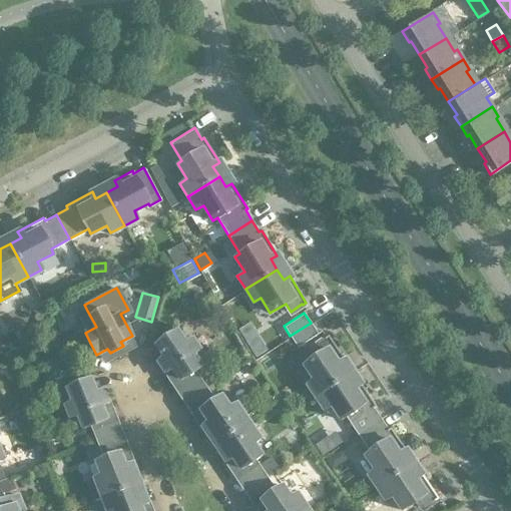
[(317,333),(311,323),(290,336),(297,346),(317,333)]
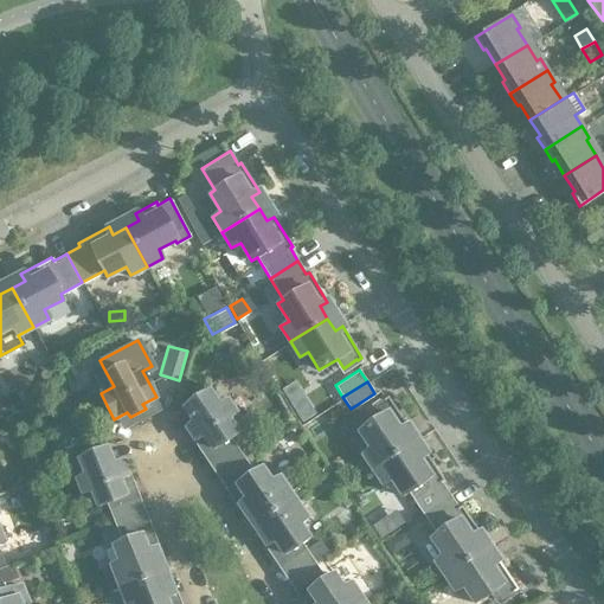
[(187,424),(187,423),(185,424),(196,441),(198,438),(197,438),(203,434),(212,449),(237,432),(227,417),(235,412),(226,398),(218,404),(207,390),(184,405),(193,421),(187,424)]
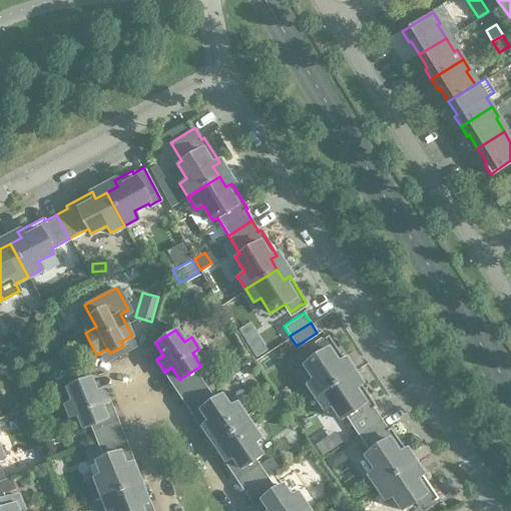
[(1,338),(6,350),(20,344),(14,332),(1,338)]
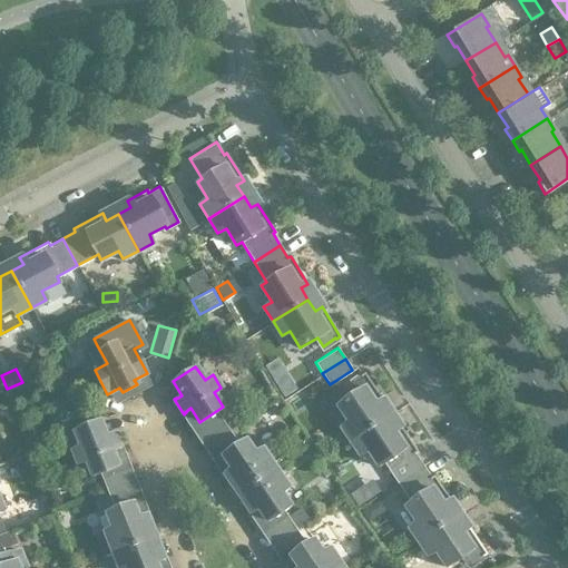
[(323,401),(350,440),(384,417),(376,405),(383,401),(363,372),(360,375),(323,401)]
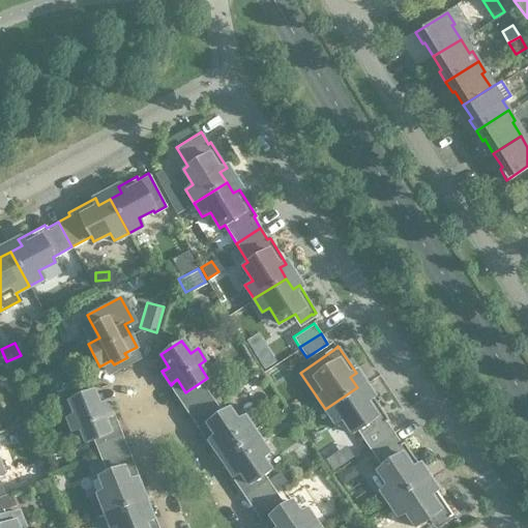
[(258,358),(263,368),(274,360),(269,351),(258,358)]
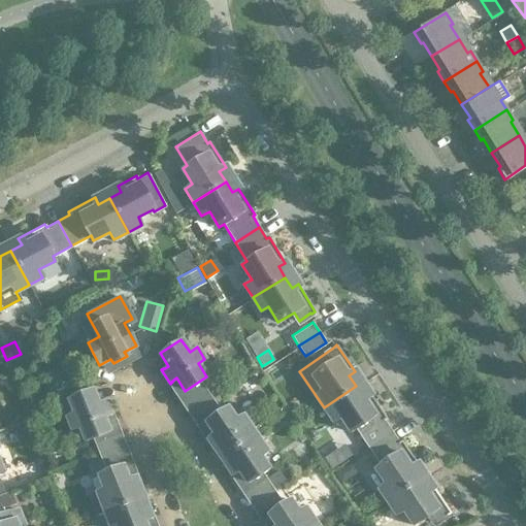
[(182,399),(188,409),(208,396),(202,386),(182,399)]
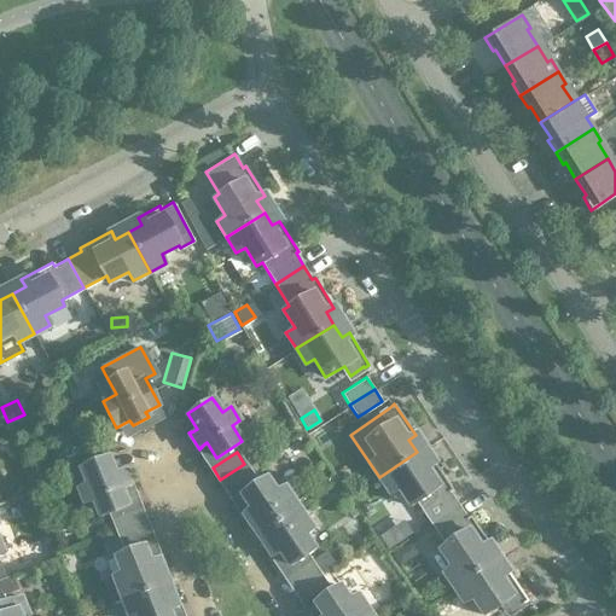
[(425,464),(417,452),(379,477),(390,493),(399,487),(411,505),(416,501),(430,523),(458,504),(449,490),(452,489),(433,459),(425,464)]
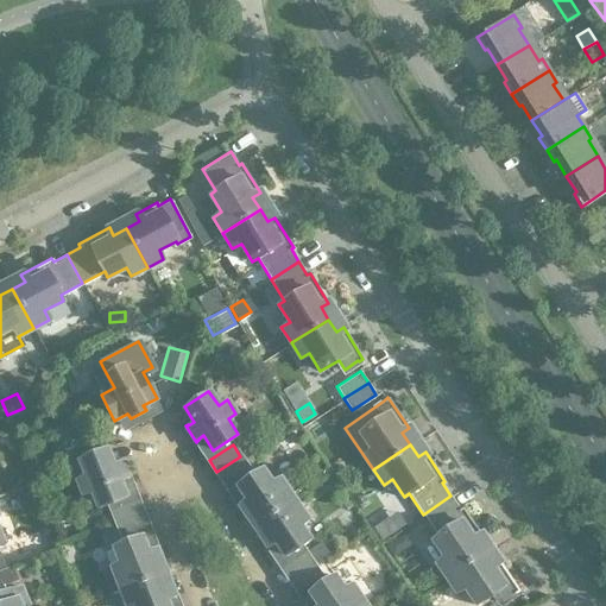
[(128,478),(121,460),(119,461),(119,462),(113,465),(106,448),(79,459),(86,475),(76,479),(82,494),(92,491),(98,507),(125,497),(119,480),(125,478),(126,479),(128,478)]
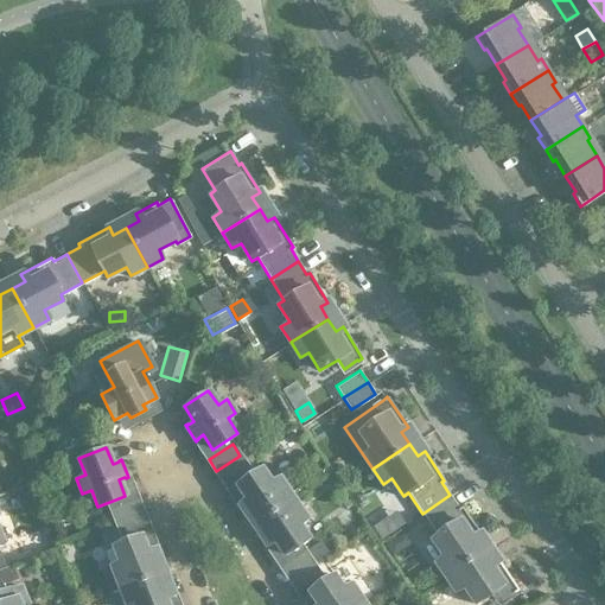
[(248,467),(240,456),(216,471),(224,483),(248,467)]
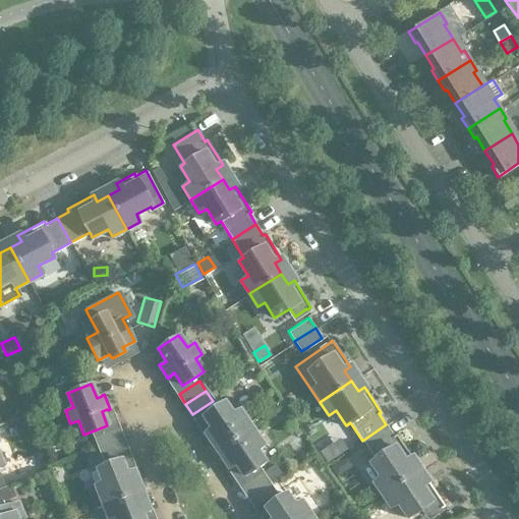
[(209,438),(217,450),(251,426),(238,408),(232,413),(224,401),(203,415),(216,435),(211,438),(210,437),(209,438)]
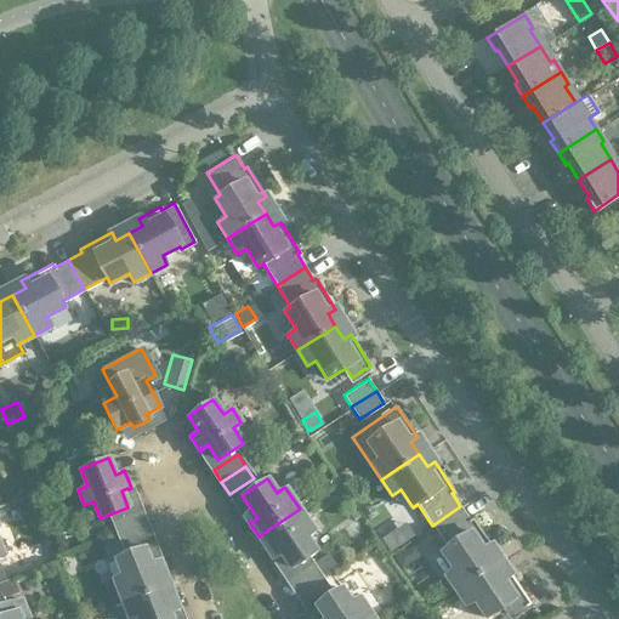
[(469,520),(460,506),(432,526),(447,546),(441,550),(453,568),(444,573),(455,589),(493,563),(484,551),(492,546),(472,517),(469,520)]
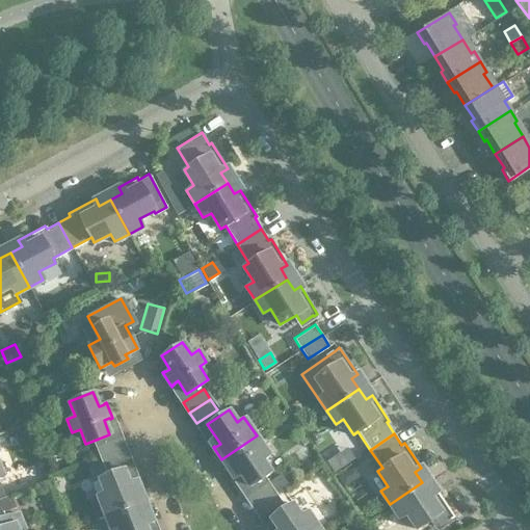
[(269,454),(257,435),(221,459),(230,472),(232,471),(231,470),(236,467),(249,486),(270,472),(262,459),(269,454)]
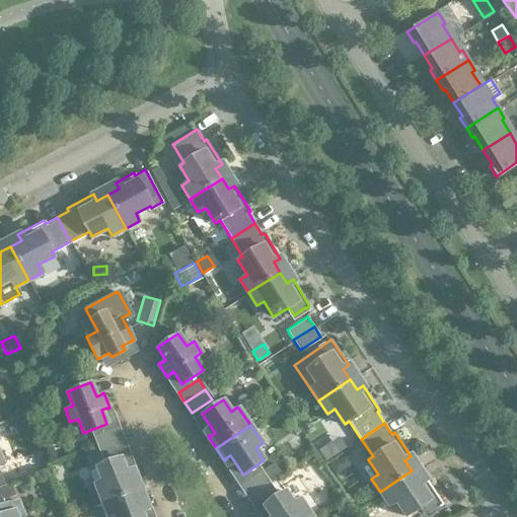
[(93,434),(98,445),(121,437),(117,426),(93,434)]
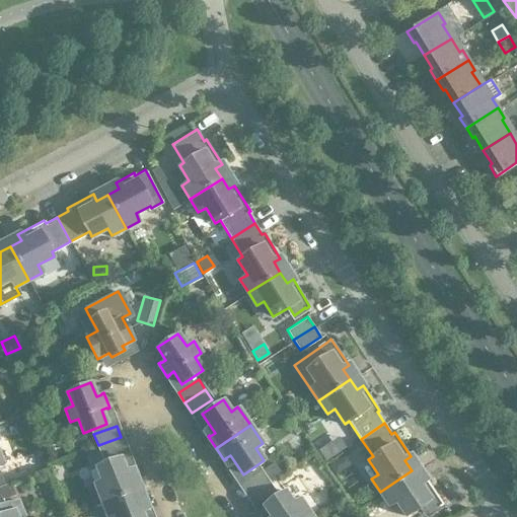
[(125,448),(121,437),(98,445),(102,457),(125,448)]
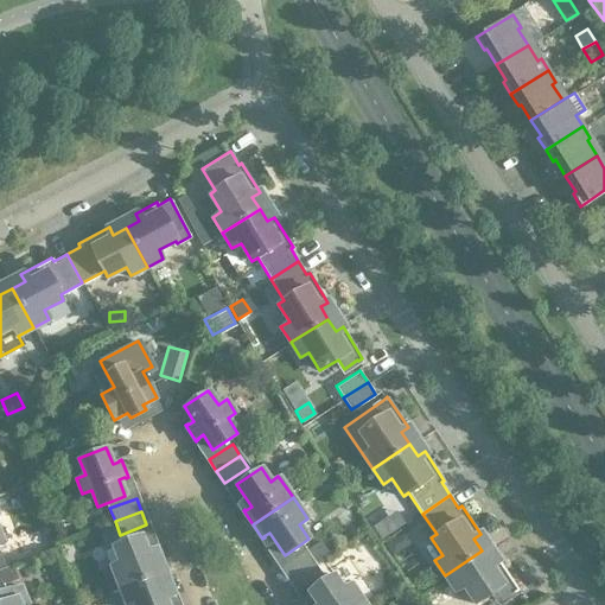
[(371,526),(380,539),(387,534),(379,521),(371,526)]
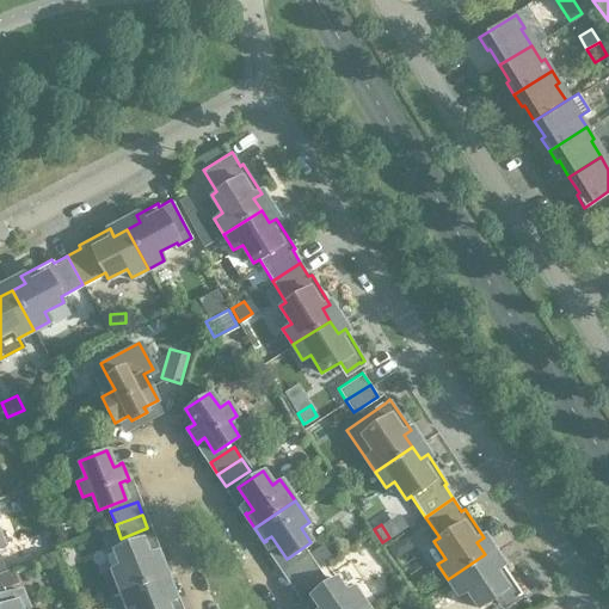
[(111,568),(121,592),(166,574),(160,559),(157,559),(158,560),(152,564),(141,537),(114,548),(120,565),(111,568)]
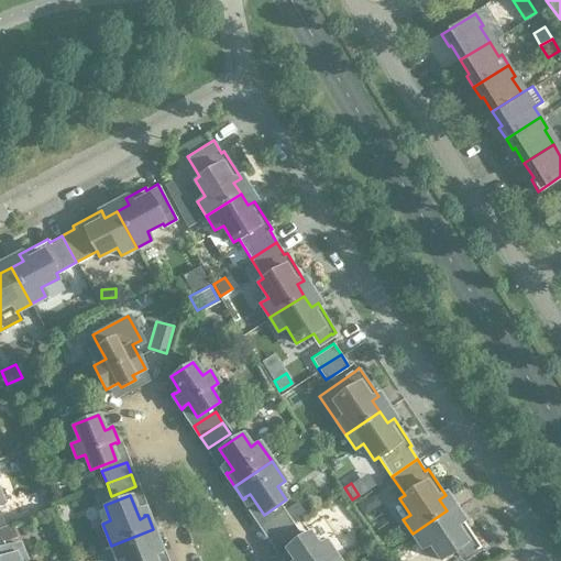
[(260,525),(267,536),(289,520),(282,509),(260,525)]
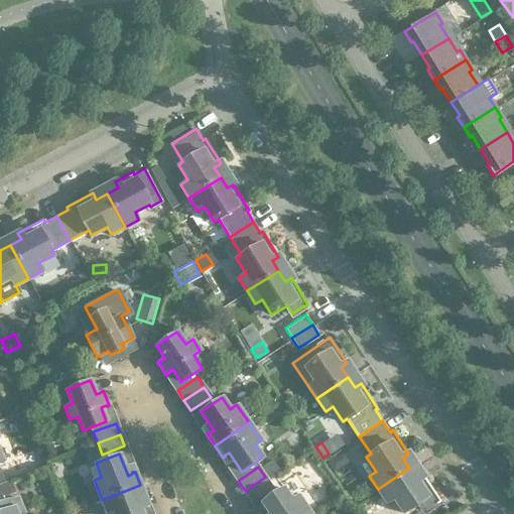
[(416,479),(409,468),(378,489),(387,502),(394,498),(404,512),(418,502),(424,510),(435,502),(436,503),(439,501),(422,475),(416,479)]
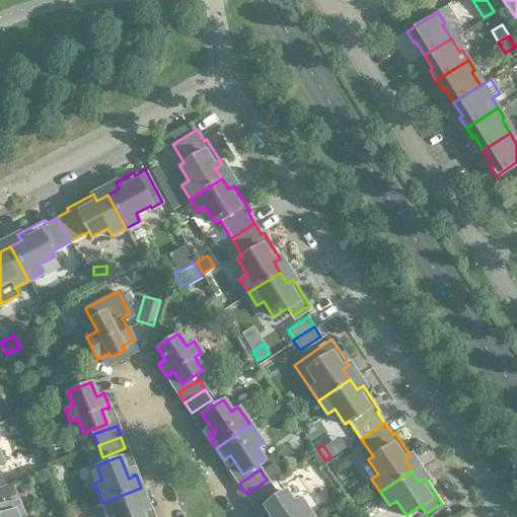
[(274,490),(267,479),(246,494),(253,504),(274,490)]
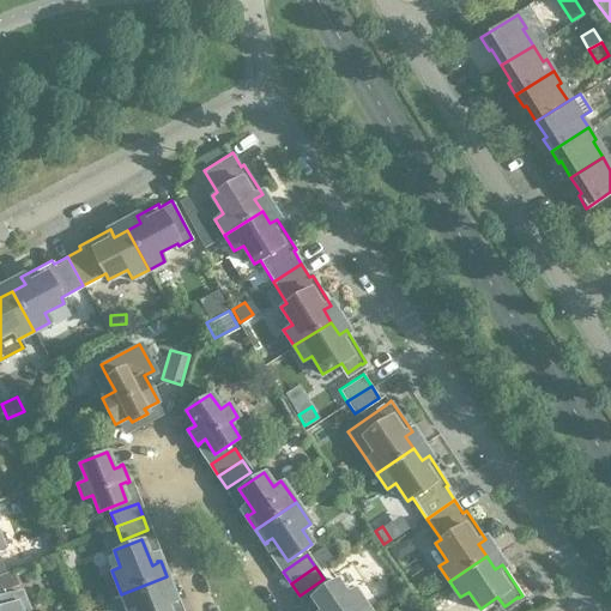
[(0,590),(18,584),(12,569),(0,573),(0,590)]
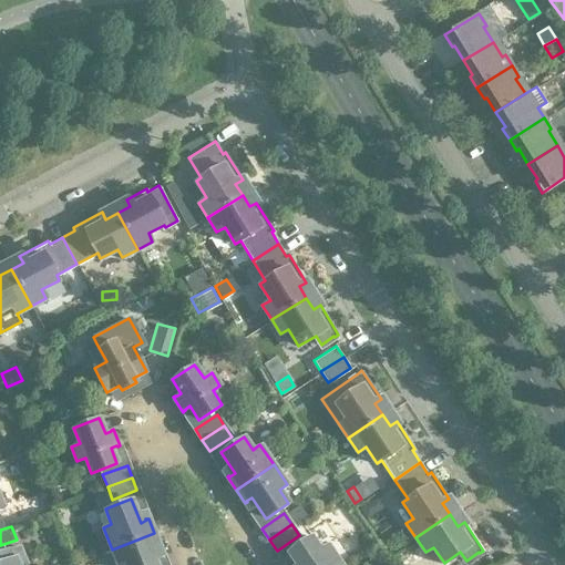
[(160,547),(154,533),(112,550),(117,564),(156,564),(151,550),(157,547),(157,548),(160,547)]
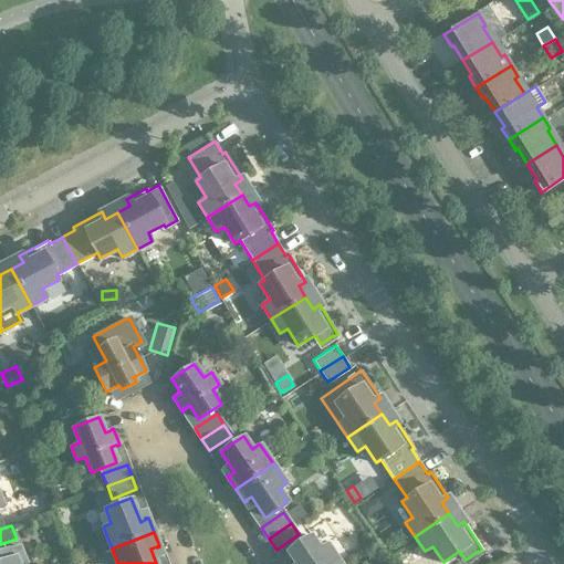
[(337,563),(340,563),(326,543),(319,547),(310,534),(288,550),(296,563),(337,563)]
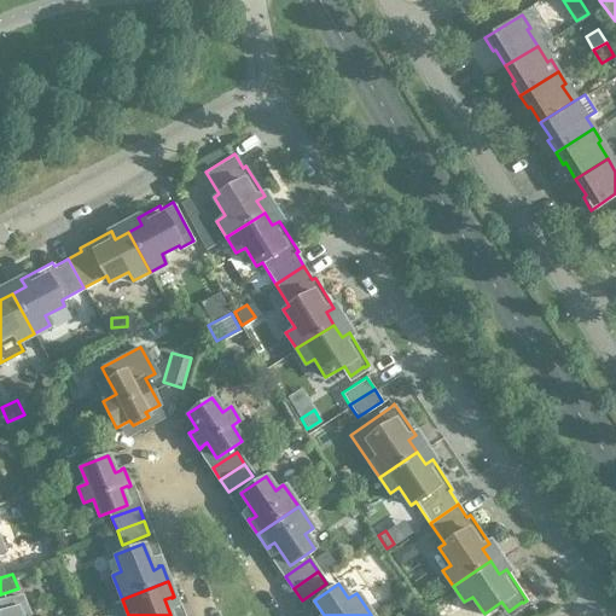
[(0,615),(27,615),(21,598),(22,598),(21,596),(0,603),(0,615)]
